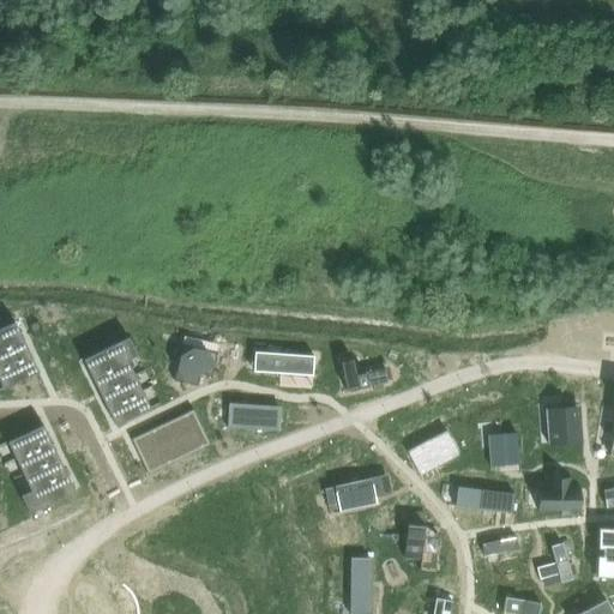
[(14,321),(0,327),(0,380),(4,389),(38,372),(14,321)]
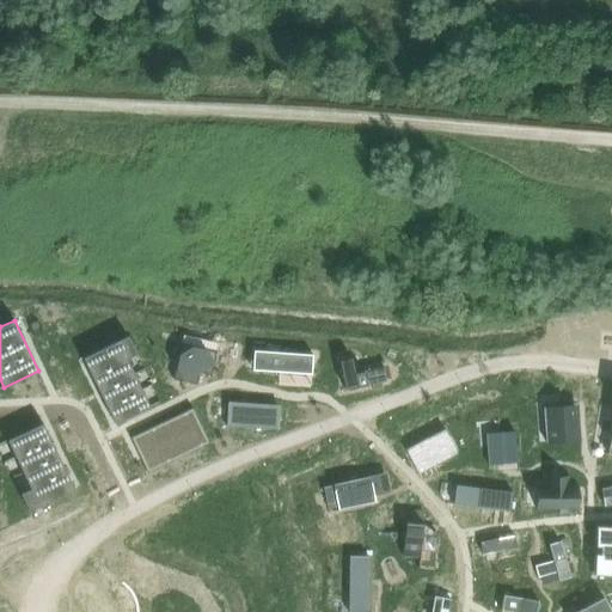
[(128,336),(83,357),(115,423),(150,407),(127,359),(136,354),(128,336)]
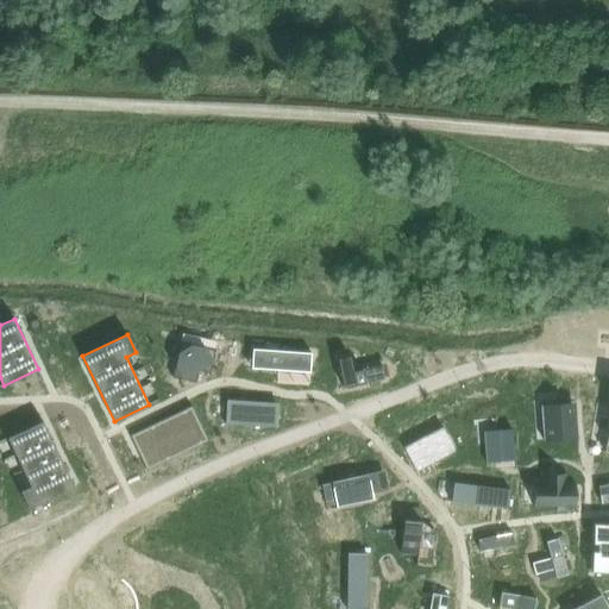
[(181,341),(173,377),(196,383),(199,371),(211,374),(215,350),(181,341)]
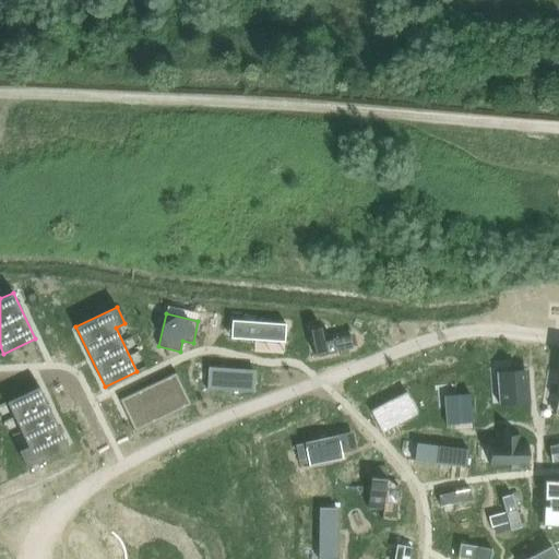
[(233,320),(232,337),(285,341),(286,324),(233,320)]
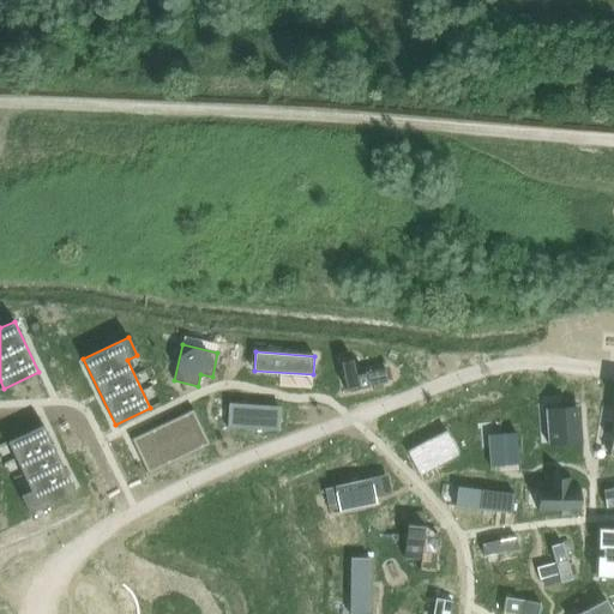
[(351,353),(339,355),(344,377),(347,391),(387,383),(385,367),(356,373),(351,353)]
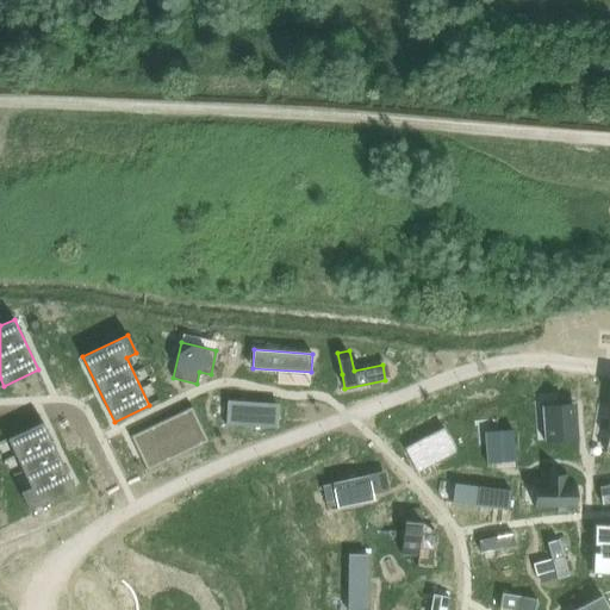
[(228,402),(226,424),(277,428),(279,405),(228,402)]
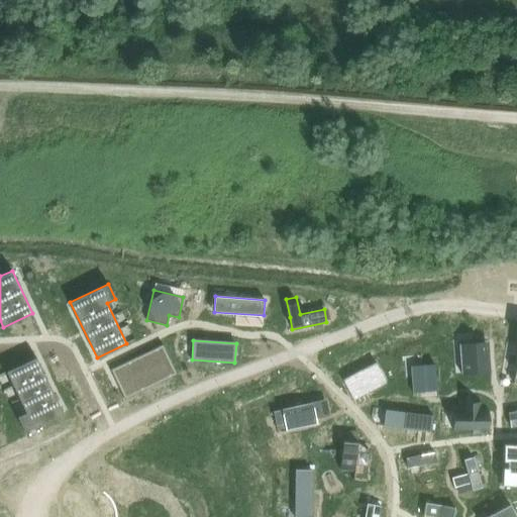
[(459,344),(460,358),(461,374),(470,373),(491,371),(492,371),(490,355),(489,341),(481,342),(459,344)]
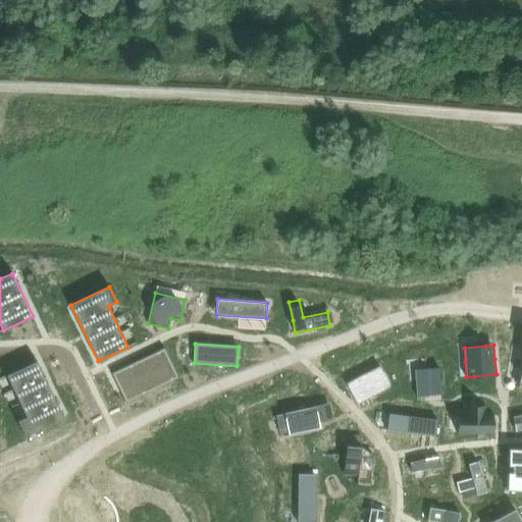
[(164,348),(112,373),(126,403),(178,377),(164,348)]
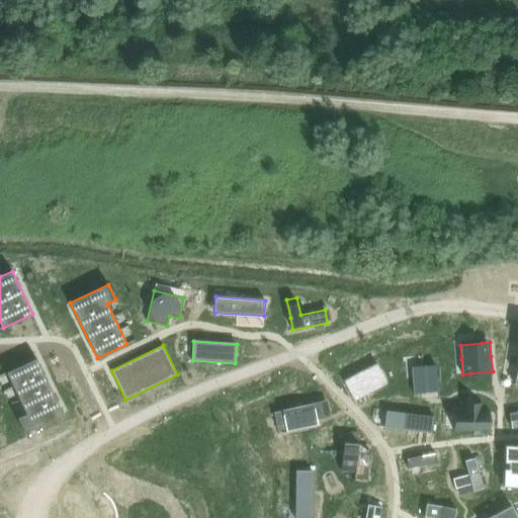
[(36,358),(7,372),(26,413),(17,417),(24,432),(63,414),(36,358)]
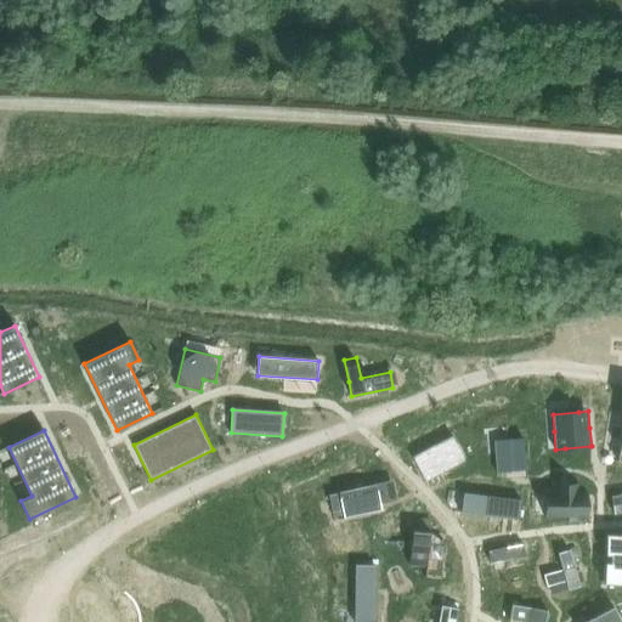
[(452,437),(414,458),(427,480),(464,461),(452,437)]
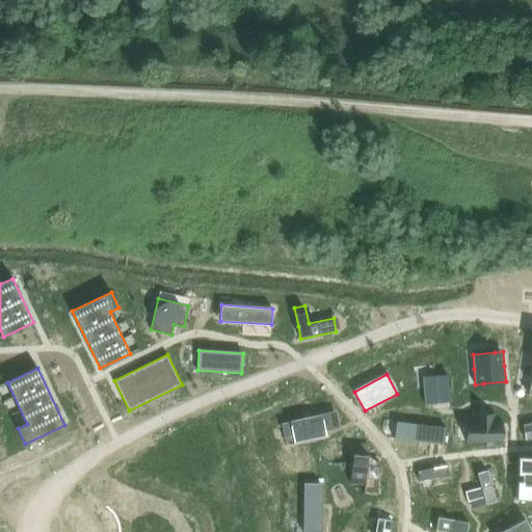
[(448,375),(422,376),(424,404),(450,402),(448,375)]
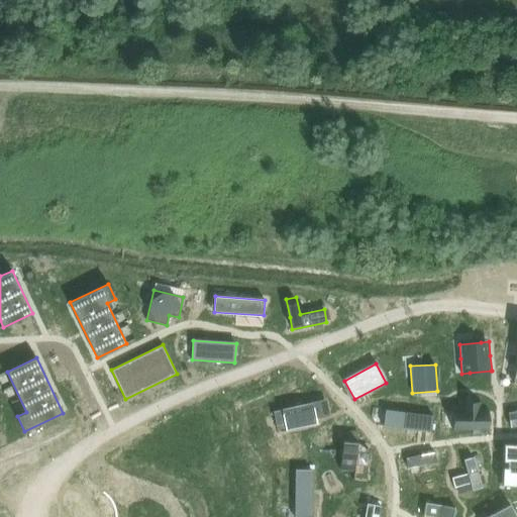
[(282,410),(274,411),(277,425),(285,424),(327,415),(324,401),(282,410)]
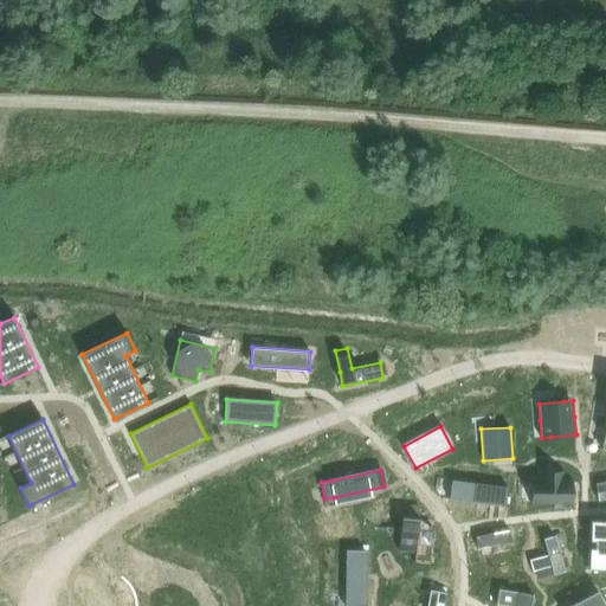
[(532,481),(532,504),(573,504),(573,481),(563,481),(563,472),(541,472),(541,481),(532,481)]
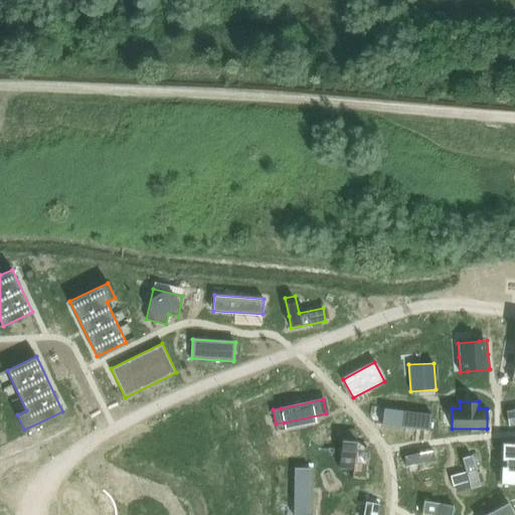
[(383,408),(381,424),(430,431),(432,414),(383,408)]
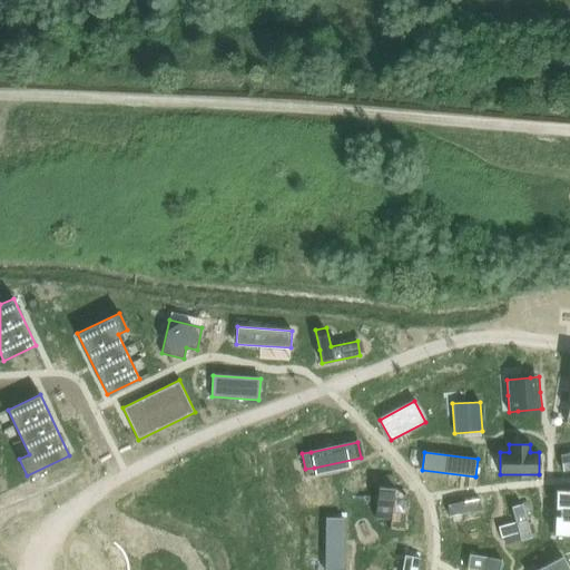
[(569,453),(560,455),(563,471),(569,469),(569,453)]
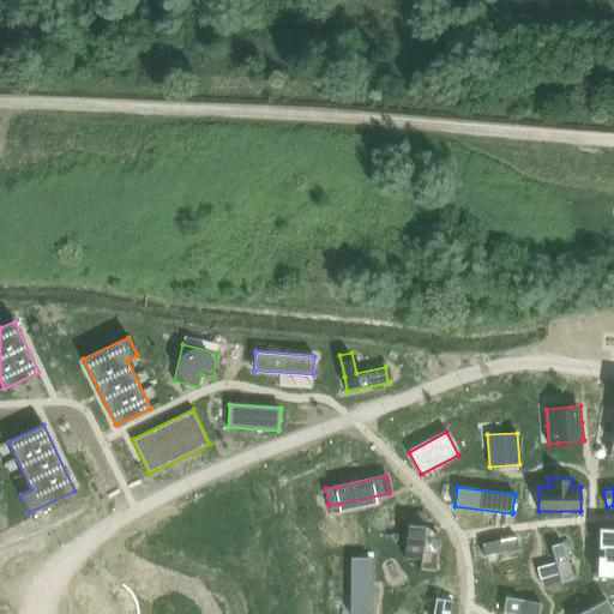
[(407,524),(404,558),(421,559),(420,570),(438,571),(440,537),(425,536),(425,525),(407,524)]
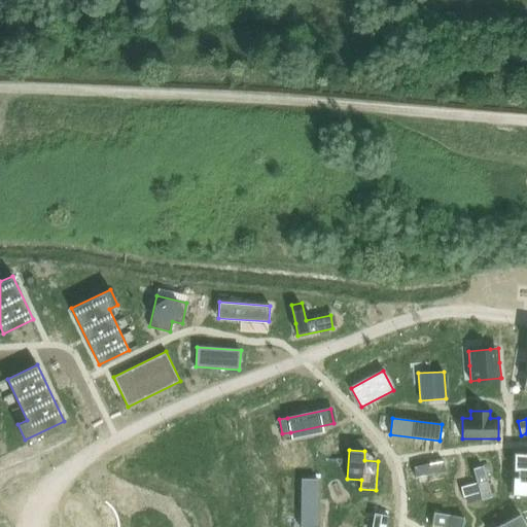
[(513,477),(512,494),(526,494),(526,454),(514,454),(513,470),(518,470),(517,477),(513,477)]
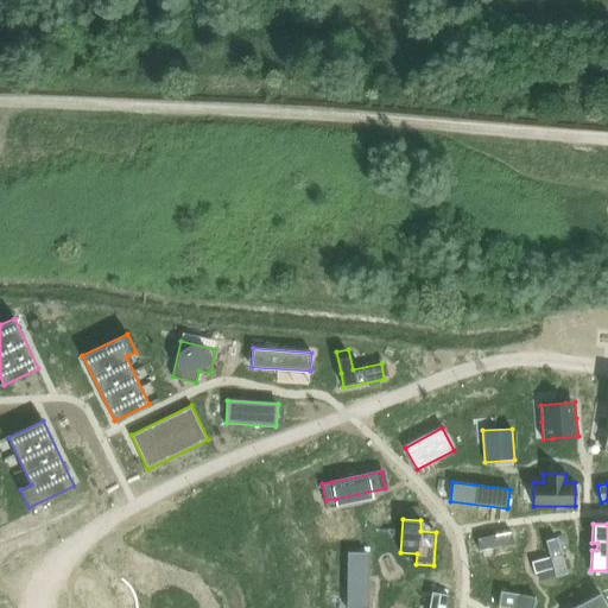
[(512,532),(477,539),(480,551),(514,544),(512,532)]
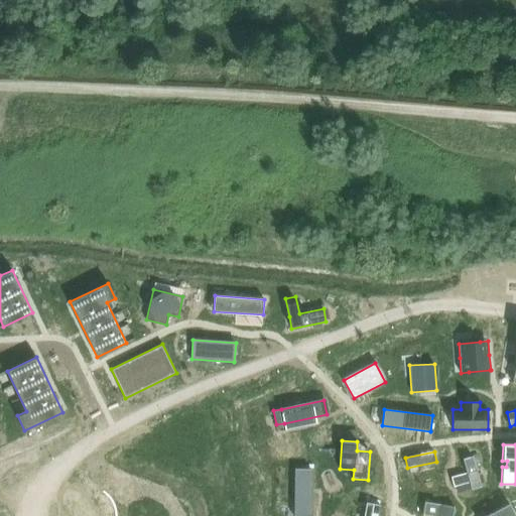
[(467,473),(452,477),(454,487),(470,483),(471,488),(481,485),(473,458),(464,460),(467,473)]
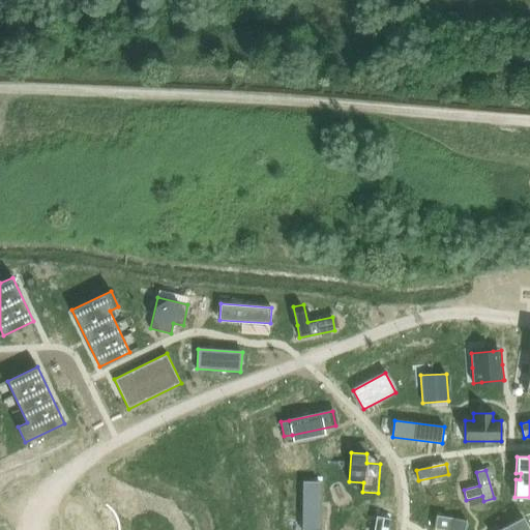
[(302,480),(301,529),(318,529),(319,481),(302,480)]
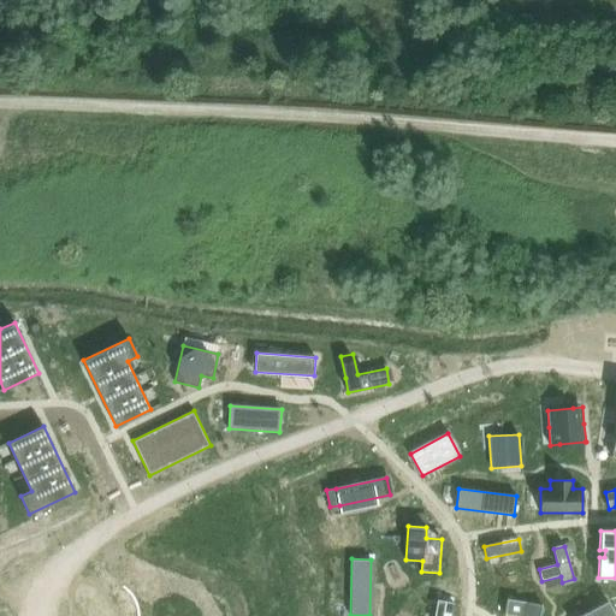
[(508,599),(504,615),(514,615),(540,615),(543,605),(508,599)]
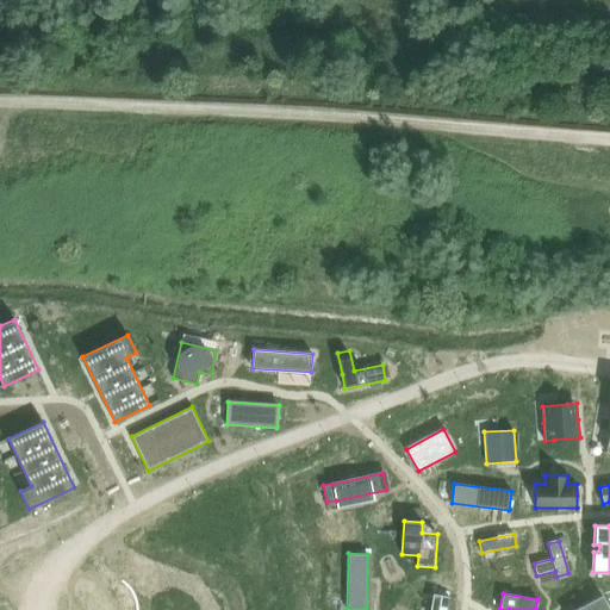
[(433,595),(429,609),(446,609),(449,597),(433,595)]
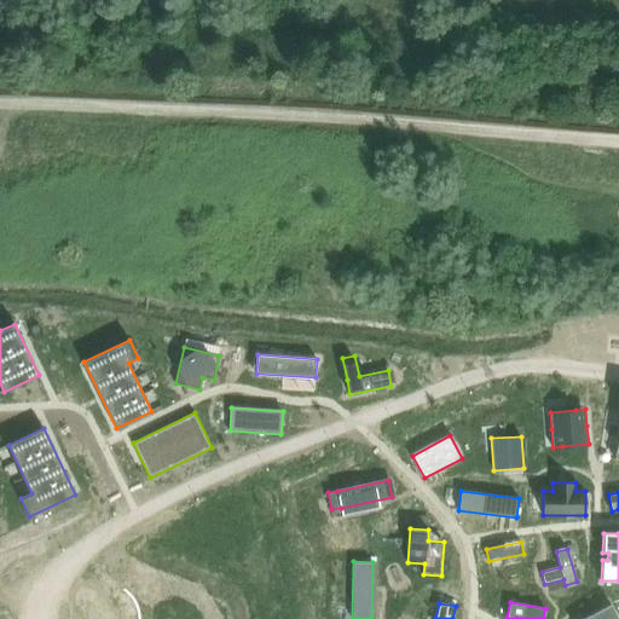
[(582,618),(580,615),(572,618),(618,618),(611,603),(583,618),(582,618)]
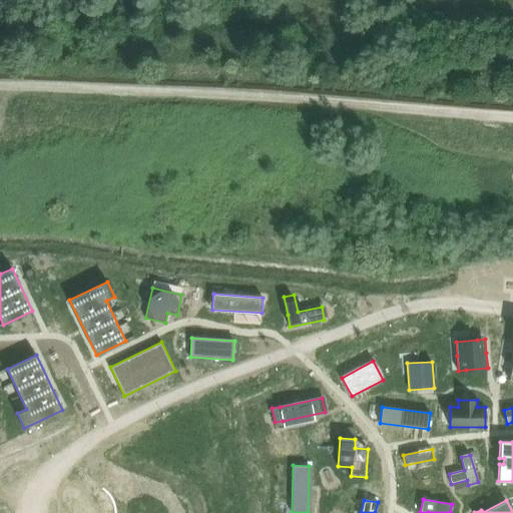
All buildings are outlined.
